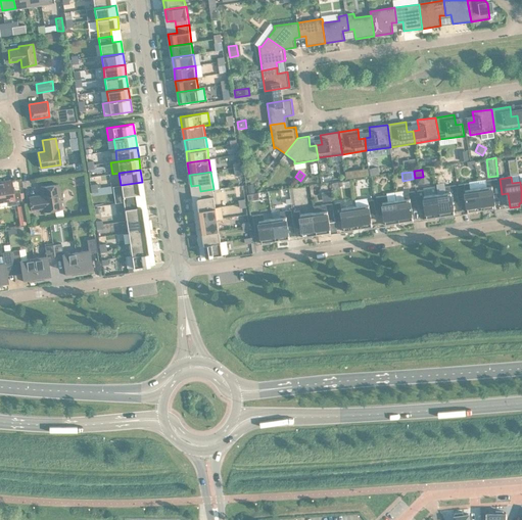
[(487,187),(479,188),(482,209),(486,208),(486,211),(496,209),(493,195),(500,194),(497,179),(486,181),(487,187)]
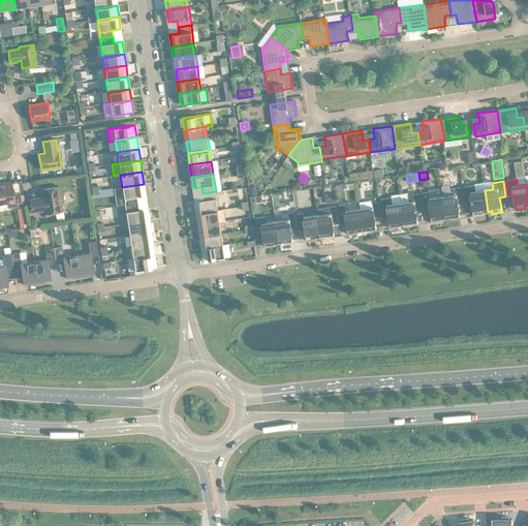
[(0,204),(7,203),(7,209),(22,207),(20,194),(13,195),(12,193),(10,183),(0,184),(0,204)]
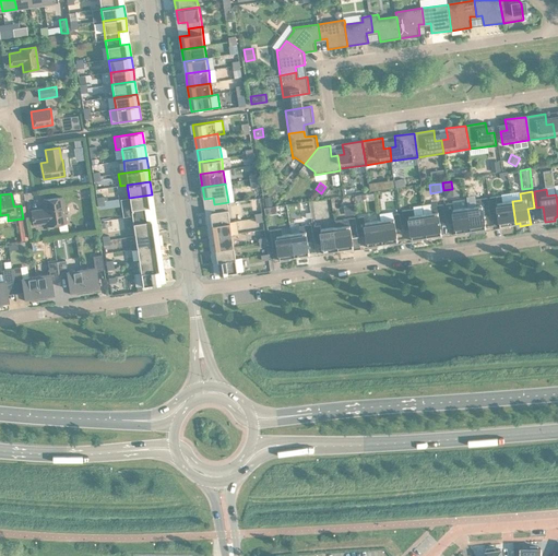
[(129,198),(131,217),(145,215),(144,209),(154,206),(152,194),(129,198)]
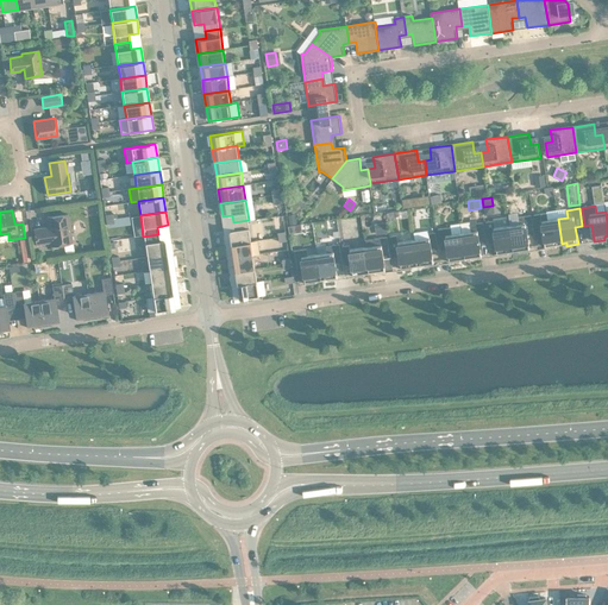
[(562,244),(558,219),(547,220),(546,213),(534,215),(537,233),(543,232),(546,249),(557,247),(556,245),(562,244)]
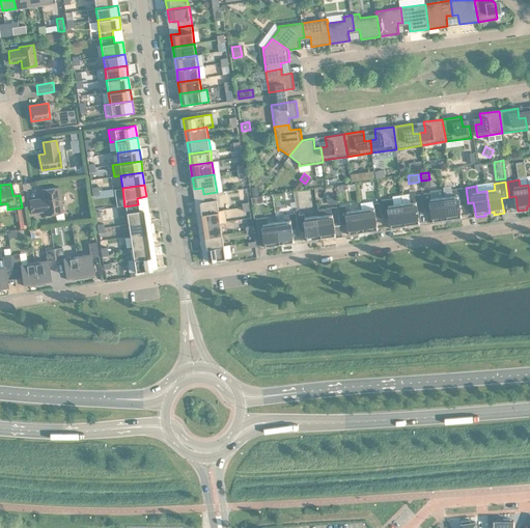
[(43,199),(38,200),(38,199),(29,200),(31,214),(44,212),(45,215),(62,213),(59,188),(40,190),(43,199)]
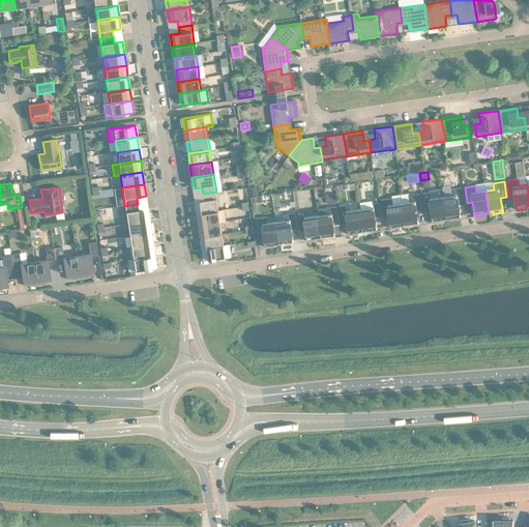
[(452,196),(443,197),(446,218),(451,217),(451,221),(461,218),(459,204),(465,203),(462,187),(451,189),(452,196)]
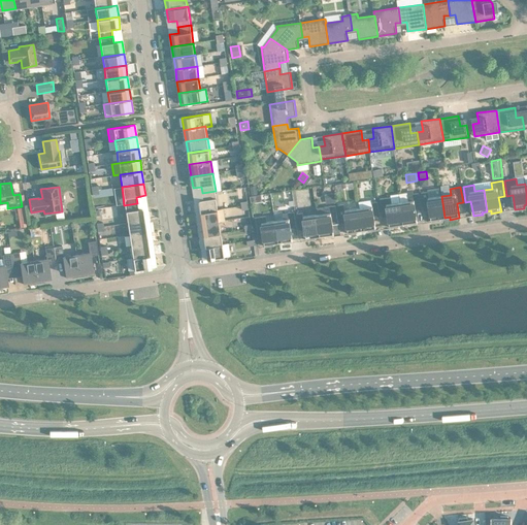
[(195,201),(196,212),(218,209),(216,191),(202,193),(203,200),(195,201)]
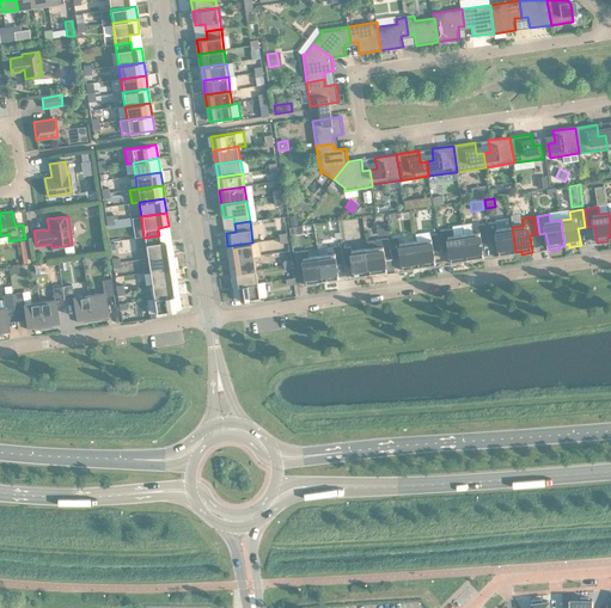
[(495,222),(488,223),(492,241),(498,240),(500,257),(511,256),(511,253),(515,252),(512,227),(496,229),(495,222)]
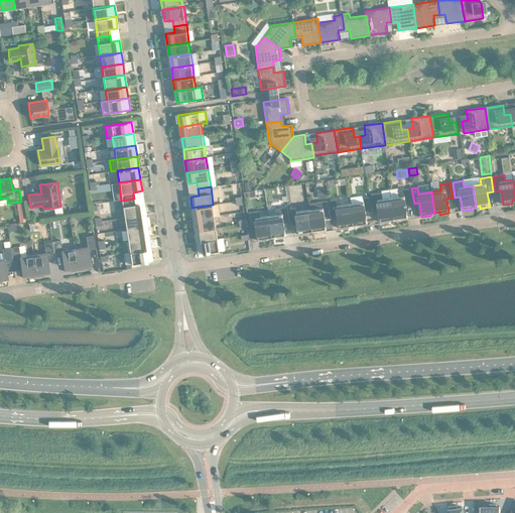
[(399,197),(391,198),(394,219),(398,218),(399,221),(408,219),(406,205),(411,204),(409,188),(398,190),(399,197)]
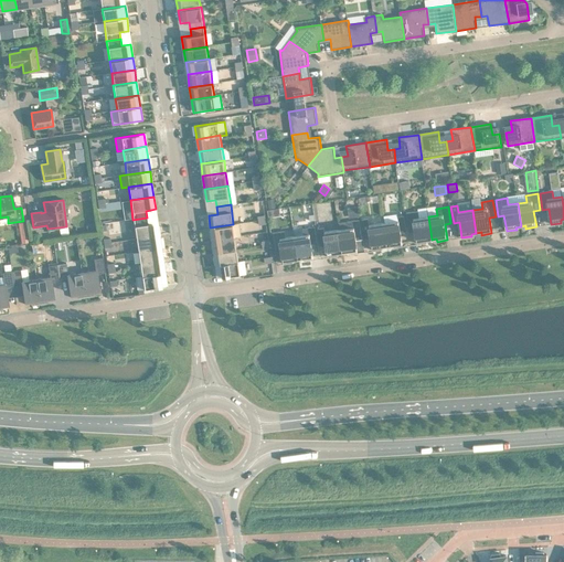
[(359,208),(349,209),(350,219),(360,216),(359,208)]
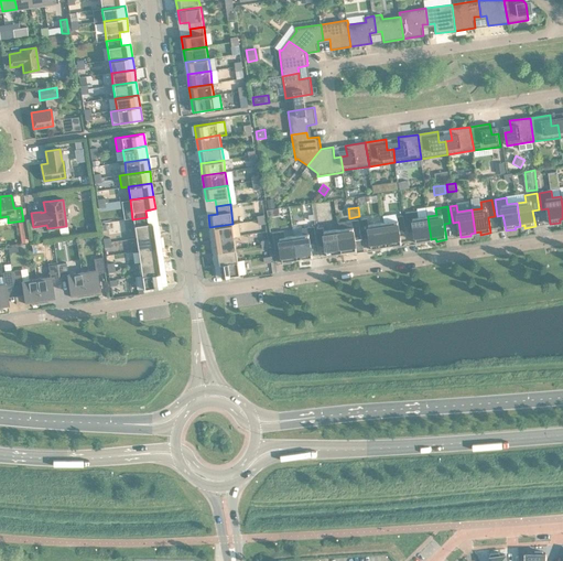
[(431,239),(428,216),(419,218),(418,212),(405,213),(408,229),(414,228),(417,244),(426,243),(426,240),(431,239)]
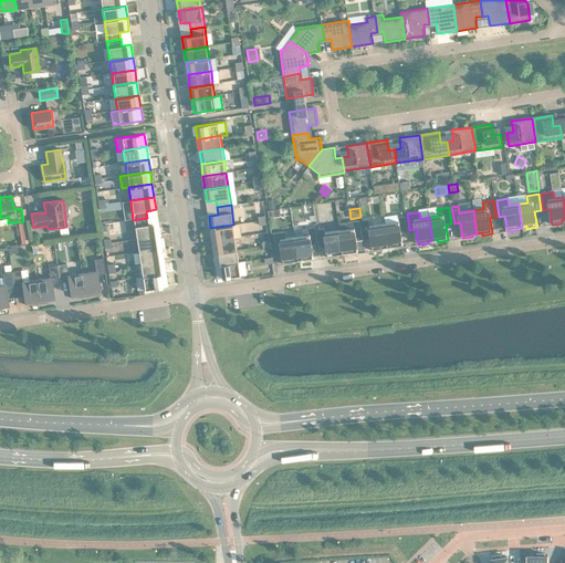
[(399,221),(385,223),(388,247),(393,246),(393,249),(404,247),(400,231),(407,230),(405,217),(398,218),(399,221)]
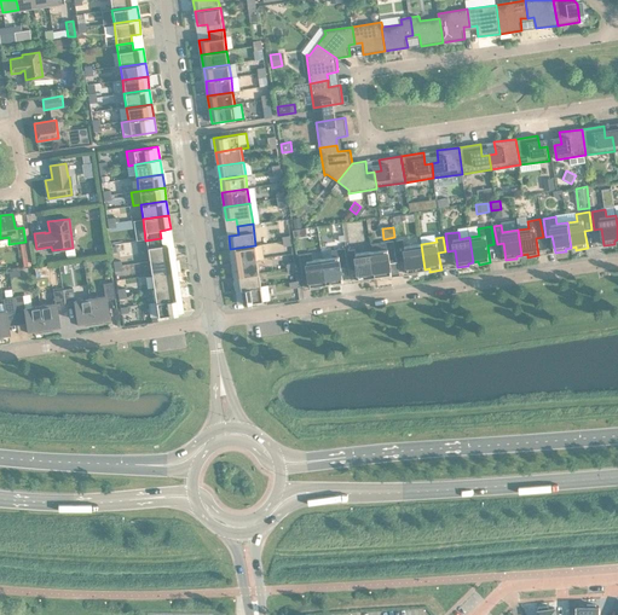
[(145,241),(149,261),(174,257),(172,244),(162,245),(161,238),(145,241)]
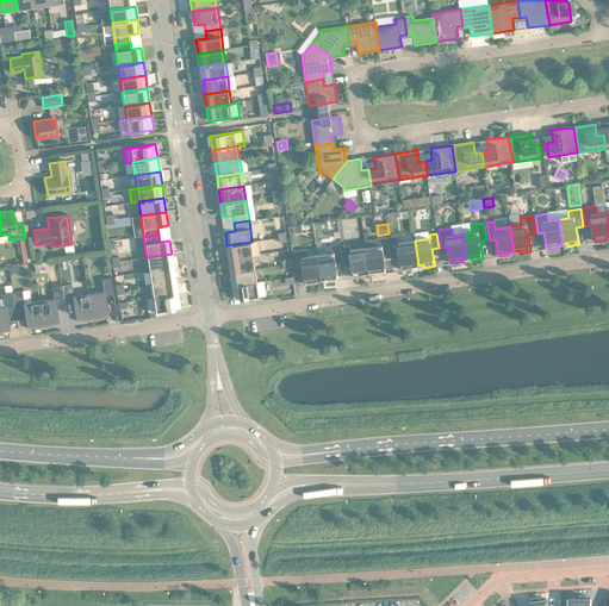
[(418,266),(415,241),(398,243),(398,236),(391,237),(393,255),(401,254),(403,270),(414,269),(412,267),(418,266)]
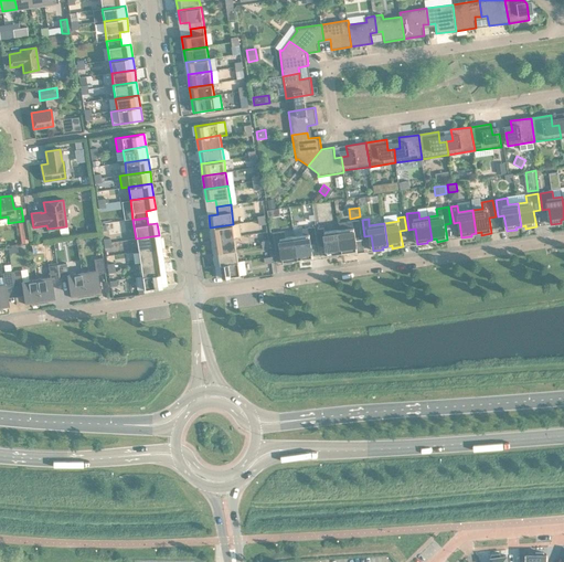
[(349,229),(339,230),(342,253),(348,252),(348,255),(358,253),(355,237),(362,236),(359,221),(348,222),(349,229)]
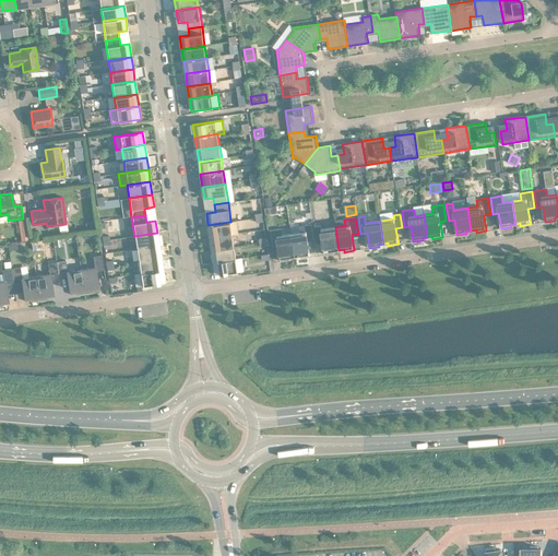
[(208,225),(210,238),(233,235),(238,234),(236,222),(230,222),(208,225)]
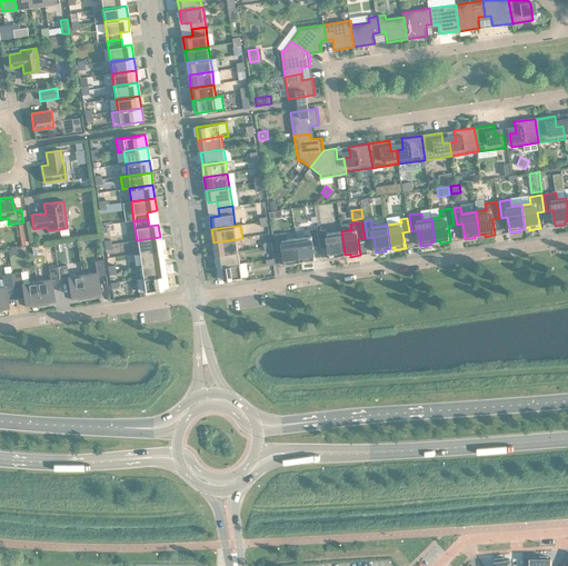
[(306,237),(297,238),(300,261),(305,260),(306,264),(316,261),(314,246),(319,245),(317,229),(305,230),(306,237)]
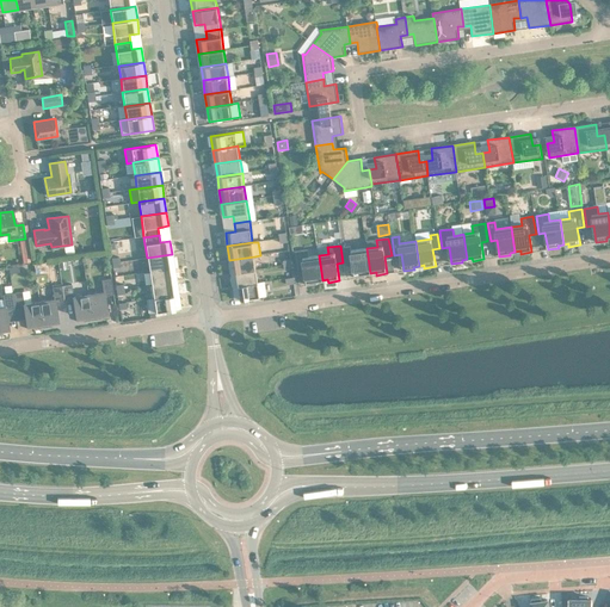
[(370,273),(367,248),(351,251),(351,247),(344,248),(346,262),(352,261),(355,278),(365,277),(365,274),(370,273)]
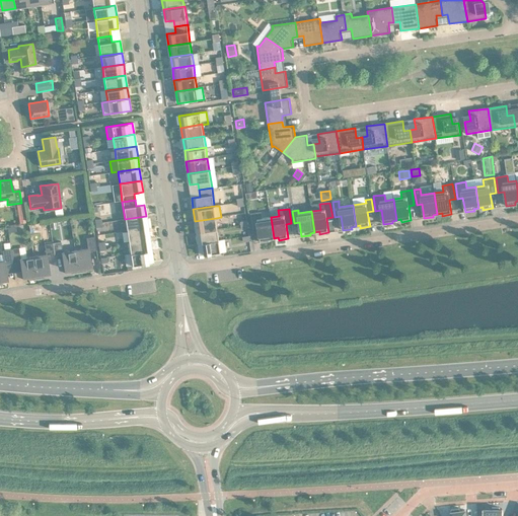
[(274,238),(271,217),(263,218),(262,213),(250,214),(252,229),(259,228),(261,242),(270,241),(270,239),(274,238)]
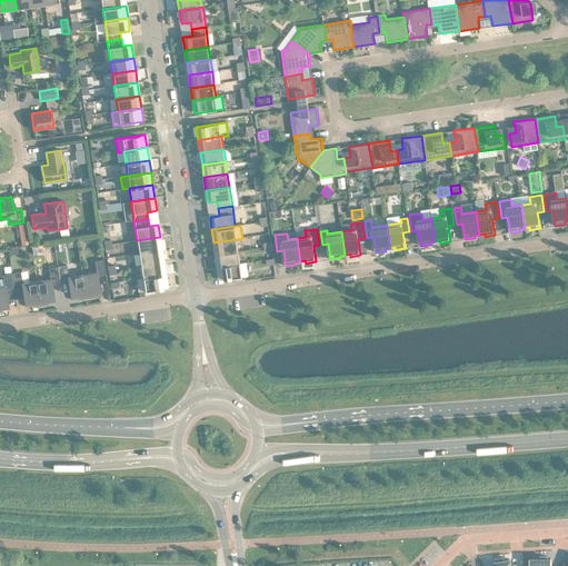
[(137,240),(139,254),(162,250),(160,237),(137,240)]
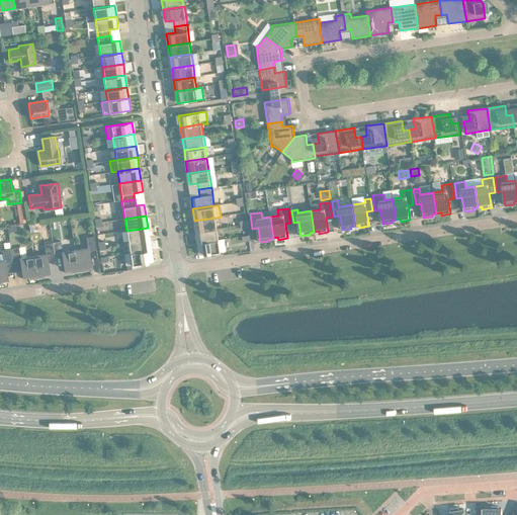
[(216,218),(194,221),(196,232),(218,229),(216,218)]
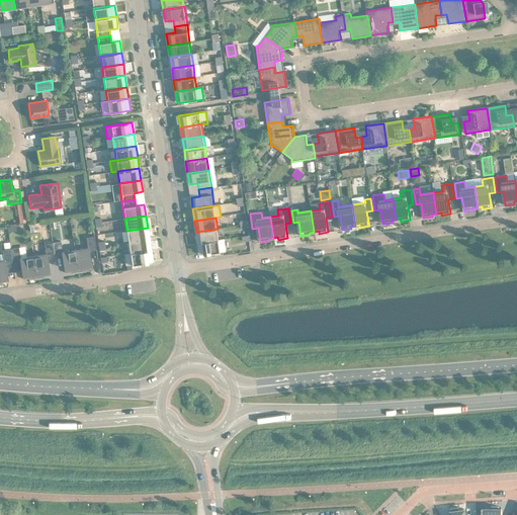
[(126,231),(128,242),(150,239),(148,228),(126,231)]
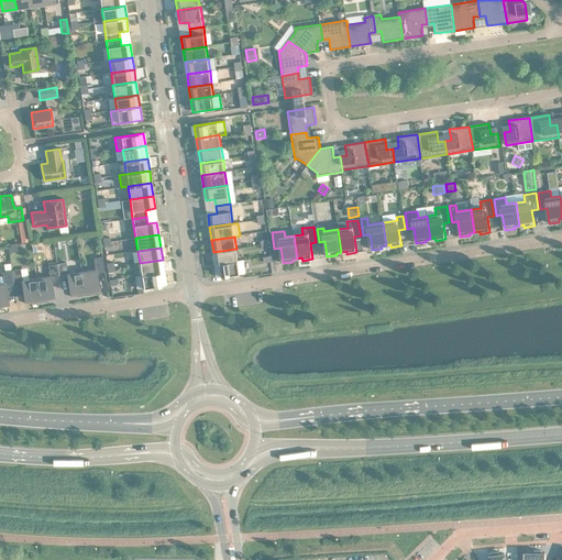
[(213,252),(215,264),(238,261),(237,249),(213,252)]
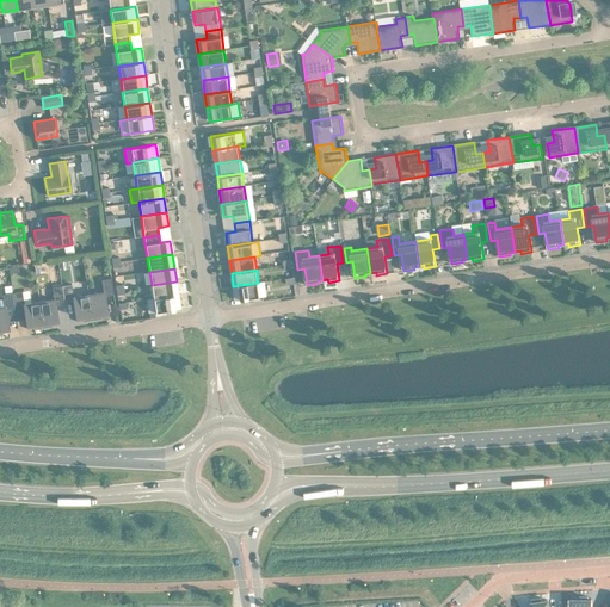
[(103,292),(88,295),(92,320),(108,317),(104,296),(114,295),(111,279),(102,280),(103,292)]
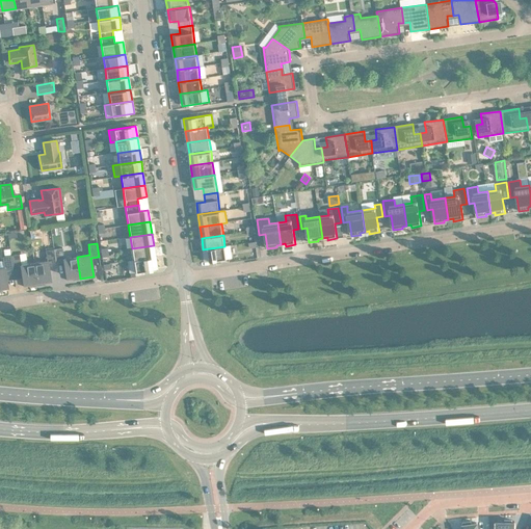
[(132,248),(133,260),(155,257),(154,245),(132,248)]
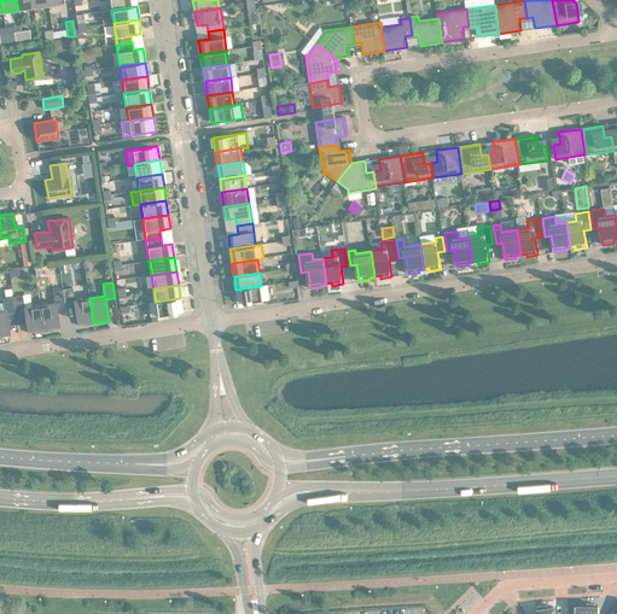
[(261,286),(236,290),(238,304),(269,299),(268,285),(261,286)]
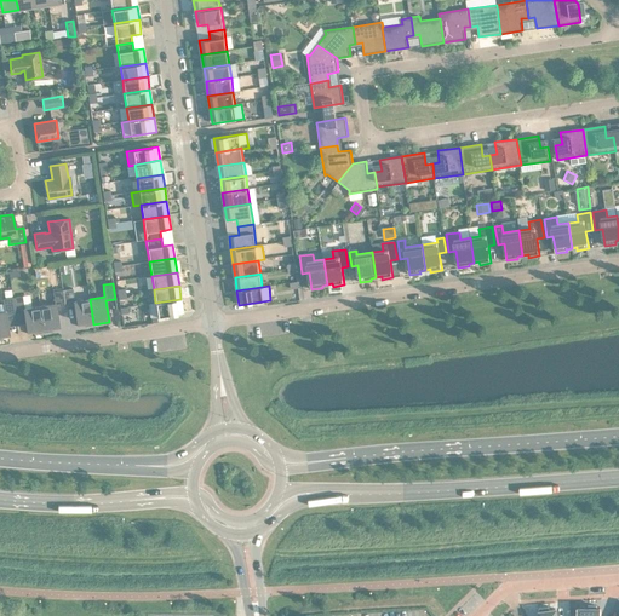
[(72,289),(62,291),(64,306),(74,305),(78,327),(93,324),(90,299),(74,301),(72,289)]
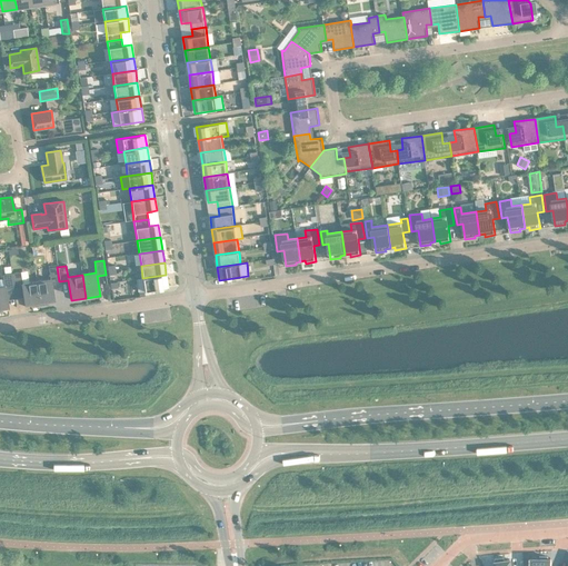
[(50,280),(36,281),(39,305),(53,303),(51,283),(59,281),(57,267),(48,268),(50,280)]
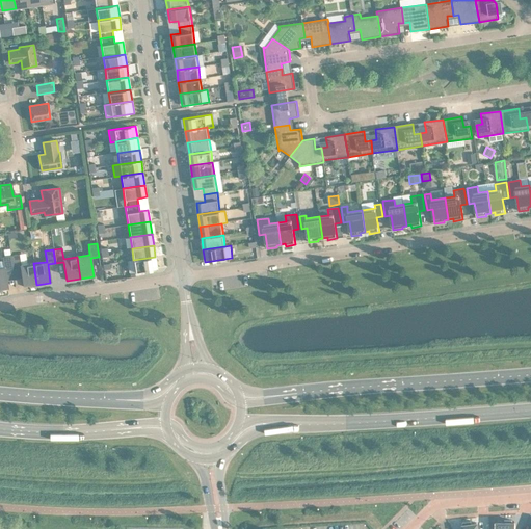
[(19,255),(10,256),(12,269),(21,268),(24,287),(36,285),(33,263),(20,265),(19,255)]
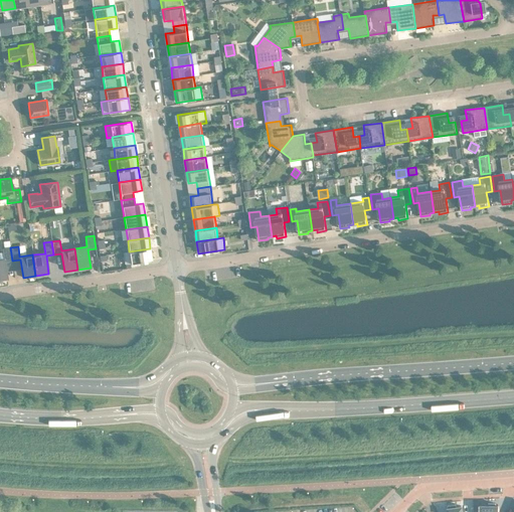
[(3,260),(0,260),(0,281),(7,281),(4,263),(12,261),(10,247),(1,249),(3,260)]
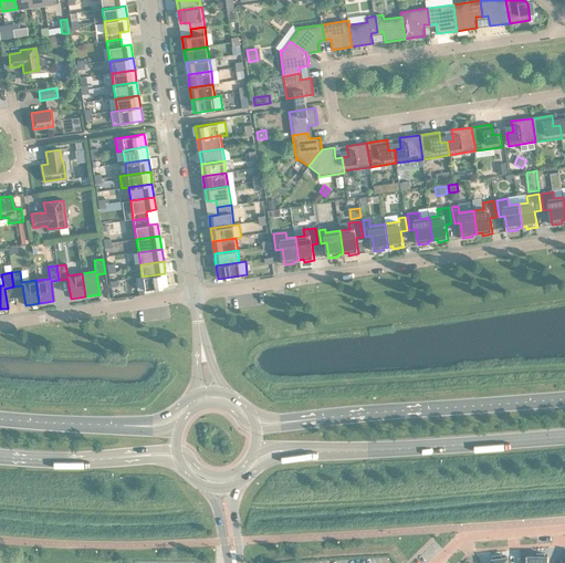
[(142,277),(136,278),(138,291),(143,290),(167,287),(165,273),(142,277)]
